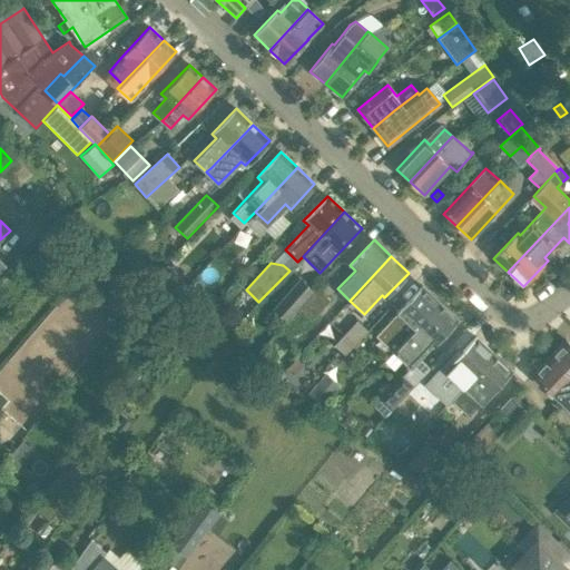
[(166,264),(149,282),(157,290),(174,272),(166,264)]
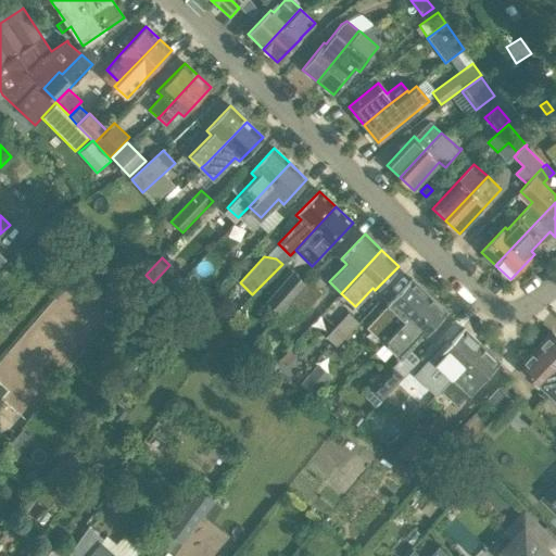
[(279,314),(306,282),(293,270),(266,302),(279,314)]
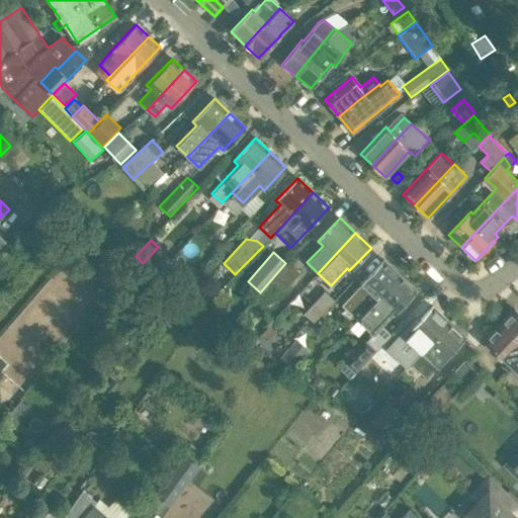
[(357,320),(400,275),(383,260),(361,283),(361,284),(341,305),(357,320)]
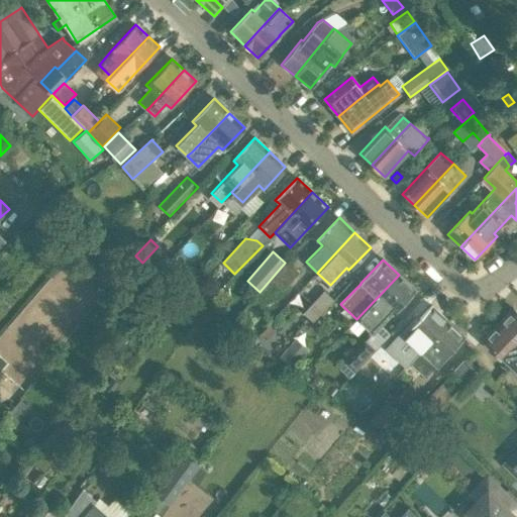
[(283,291),(299,272),(288,262),(271,280),(283,291)]
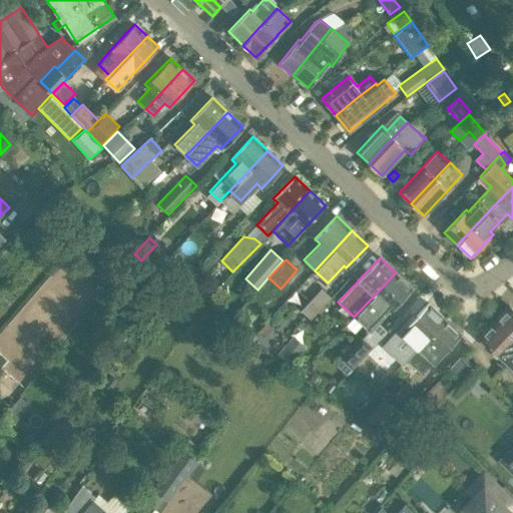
[(168,262),(158,273),(177,290),(187,279),(168,262)]
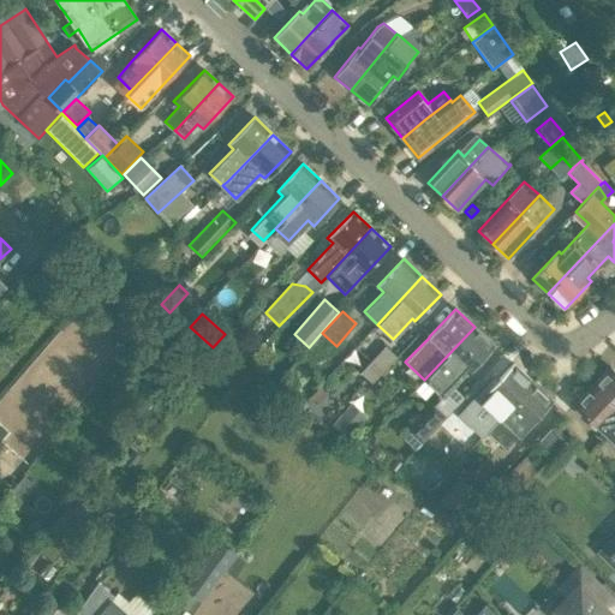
[(466,374),(493,345),(475,327),(424,380),(442,398),(466,372),(466,374)]
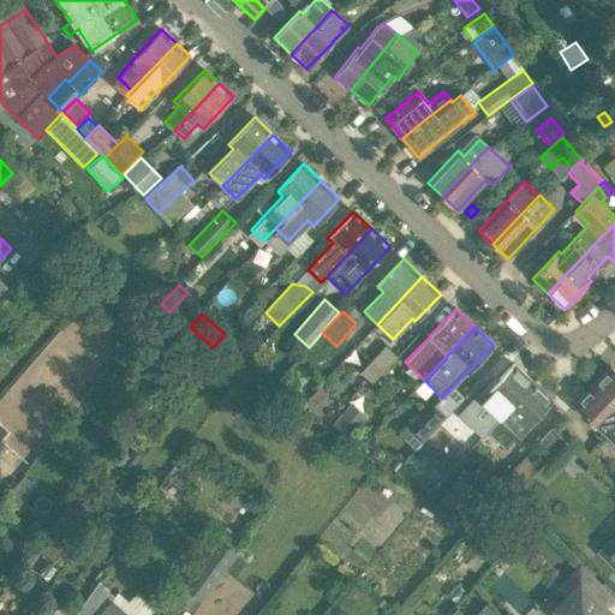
[(396,356),(386,345),(360,371),(372,382),(396,356)]
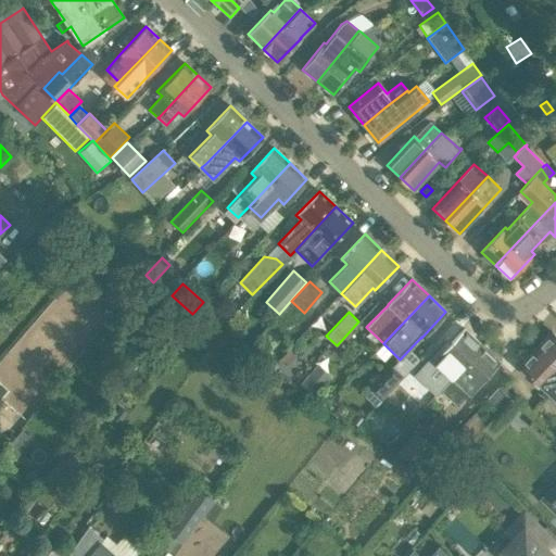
[(440,390),(482,345),(465,329),(440,355),(441,355),(422,374),(440,390)]
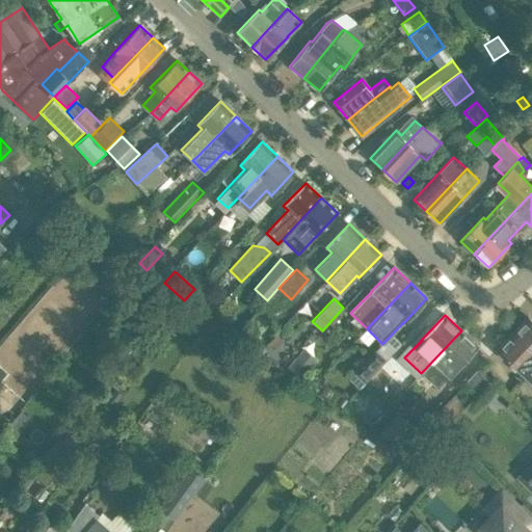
[(531,351),(531,321),(528,317),(512,333),(531,351)]
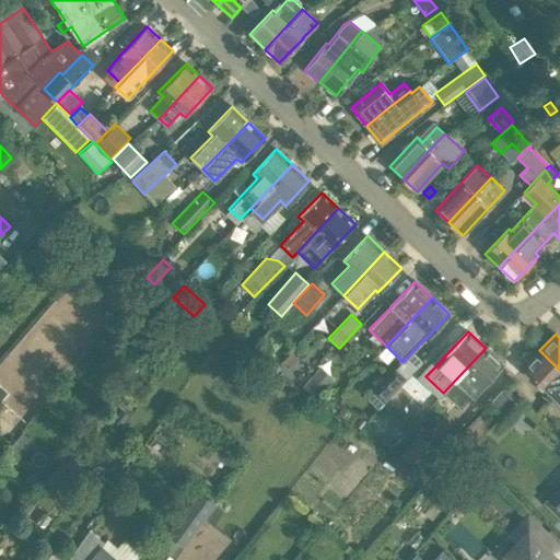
[(478,391),(502,364),(486,348),(443,393),(459,409),(477,391),(478,391)]
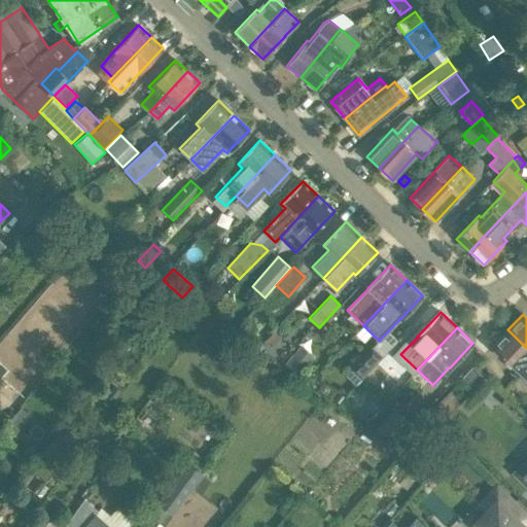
[(526,380),(526,348),(507,329),(491,347),(516,370),(526,380)]
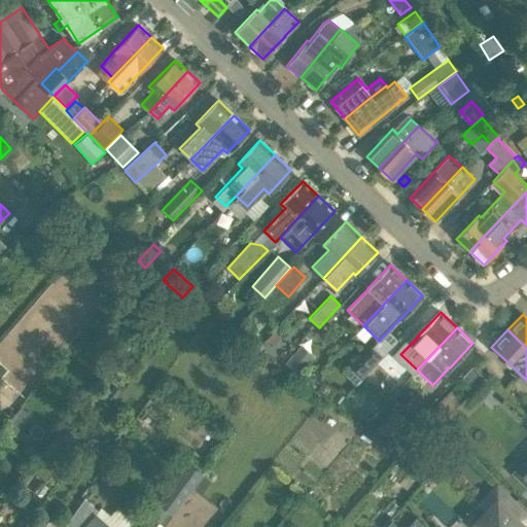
[(297,376),(315,356),(302,344),(284,364),(297,376)]
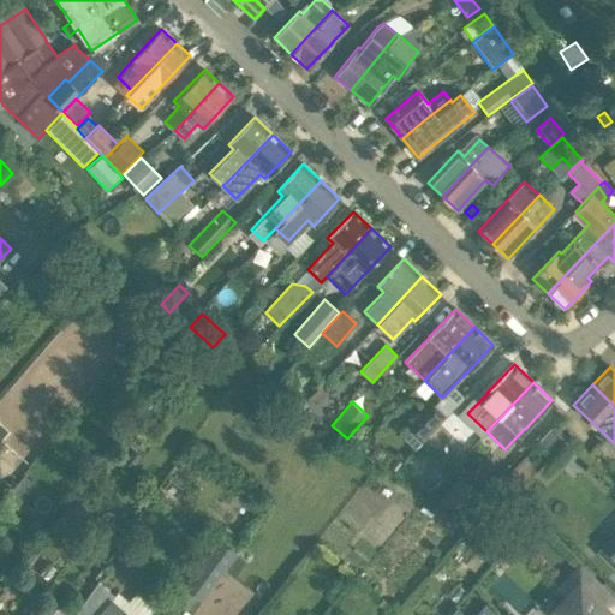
[(422,443),(447,416),(434,404),(408,431),(422,443)]
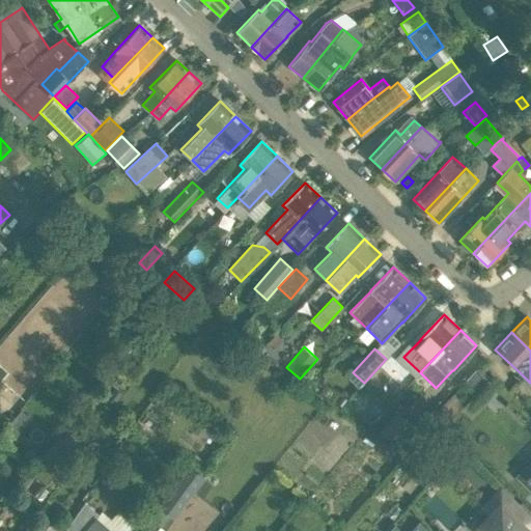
[(114,388),(106,399),(114,404),(122,394),(114,388)]
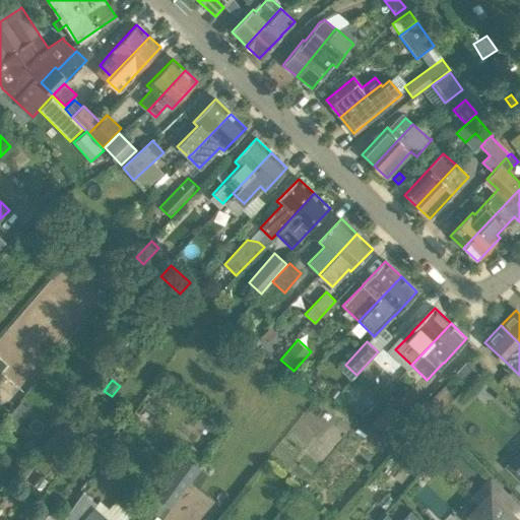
[(427,402),(438,413),(456,395),(445,384),(427,402)]
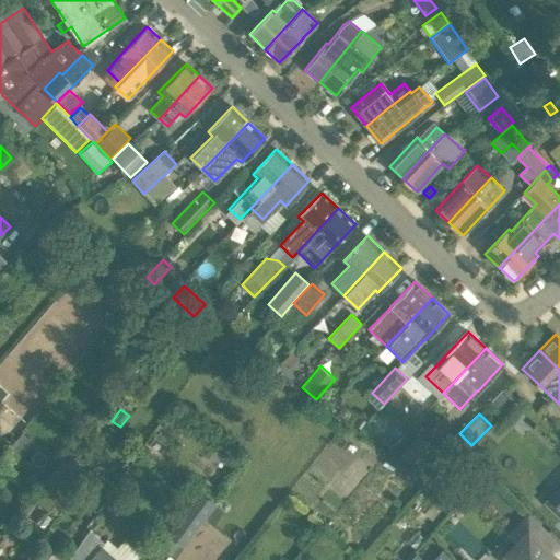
[(0,435),(0,454),(10,443),(1,434),(0,435)]
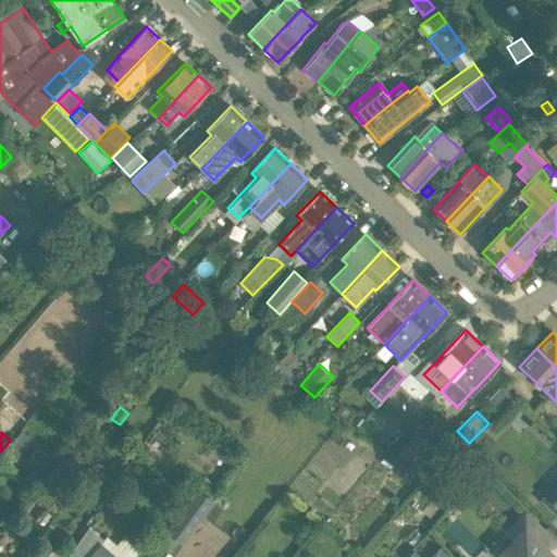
[(413,470),(433,447),(418,433),(396,457),(413,470)]
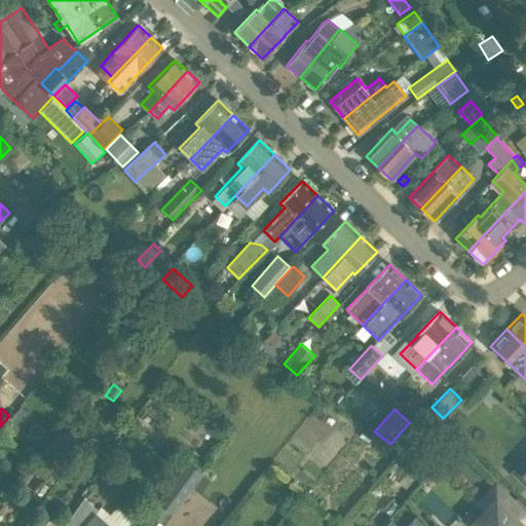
[(409,450),(427,431),(433,436),(442,425),(428,412),(400,441),(409,450)]
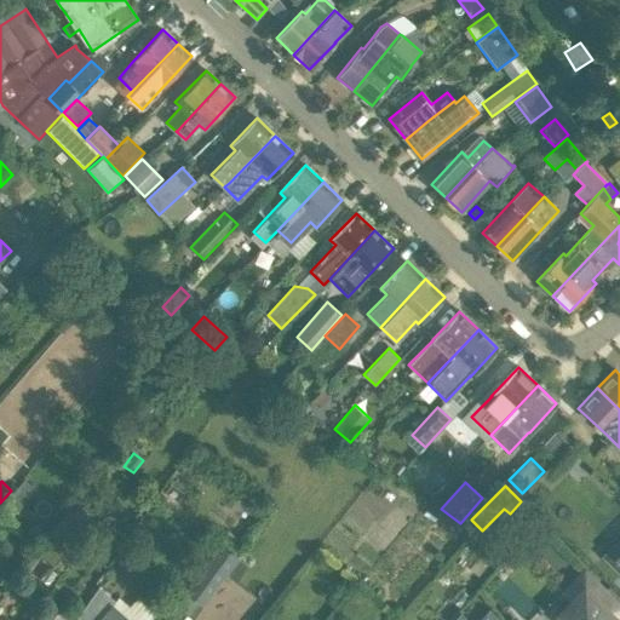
[(55,566),(87,523),(69,510),(36,551),(41,555),(55,566)]
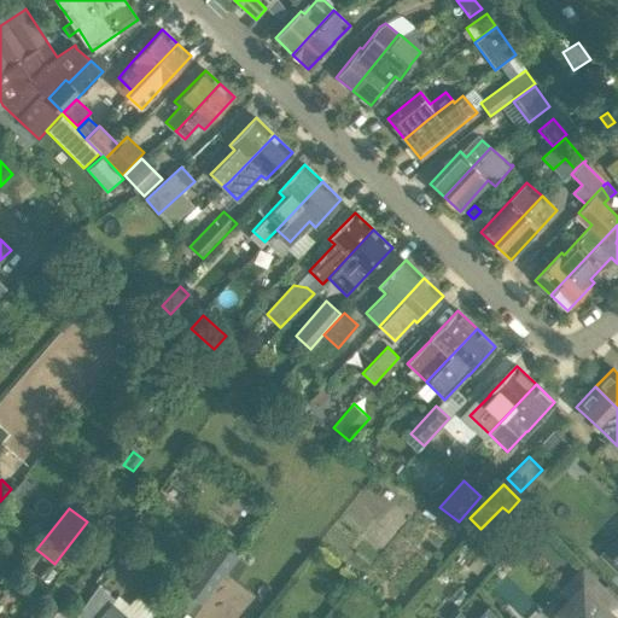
[(617,541),(616,540),(601,554),(617,571),(617,541)]
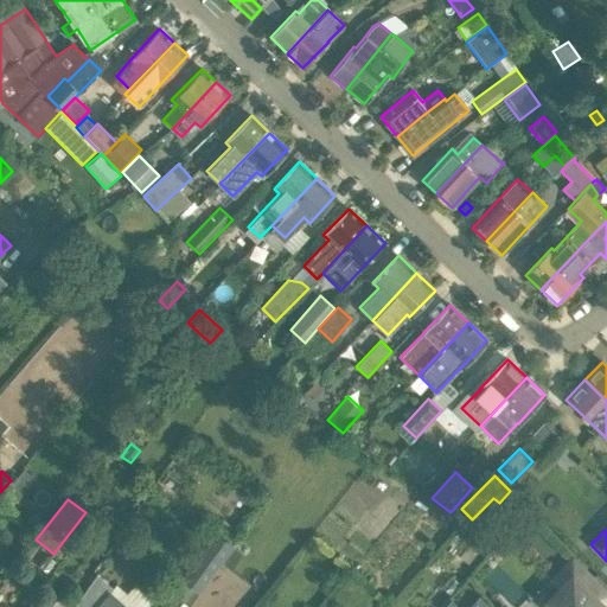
[(235,545),(215,531),(180,579),(199,593),(235,545)]
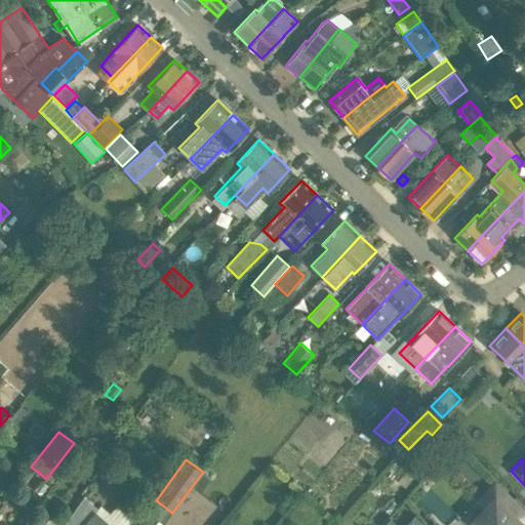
[(31,467),(19,482),(24,484),(35,470),(31,467)]
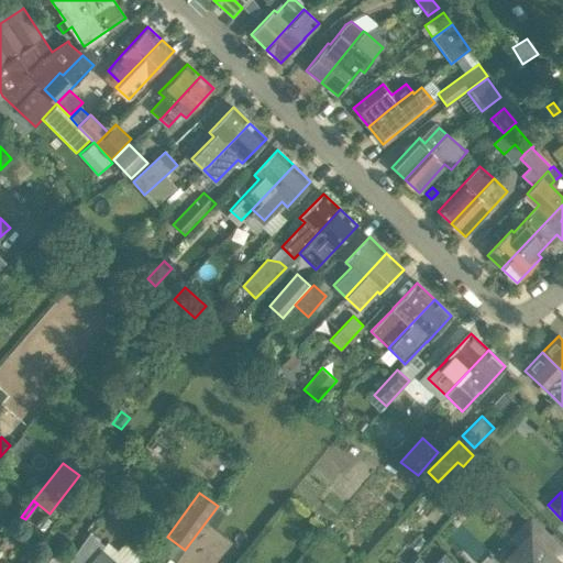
[(558,562),(551,556),(561,547),(533,520),(525,529),(521,526),(511,537),(520,545),(509,558),(514,562),(558,562)]
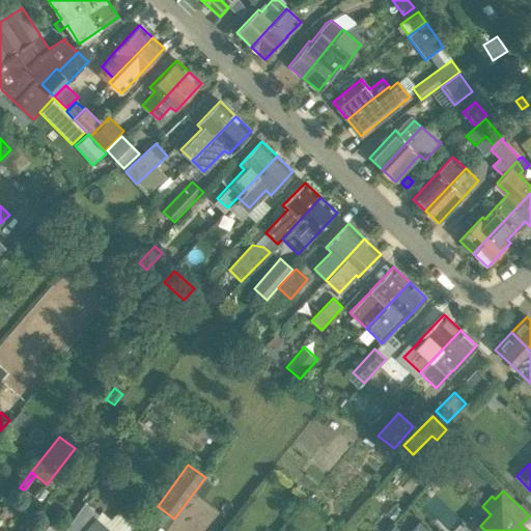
[(112,530),(96,518),(100,514),(85,502),(63,530),(112,530)]
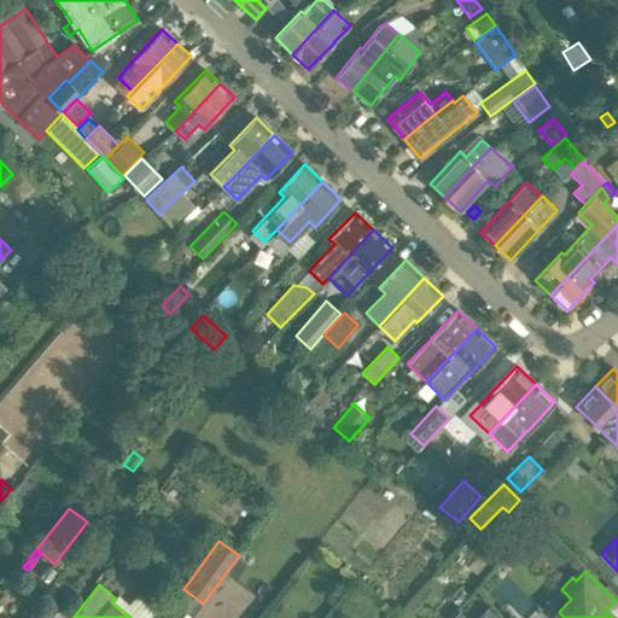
[(450,617),(500,617),(474,594),(450,617)]
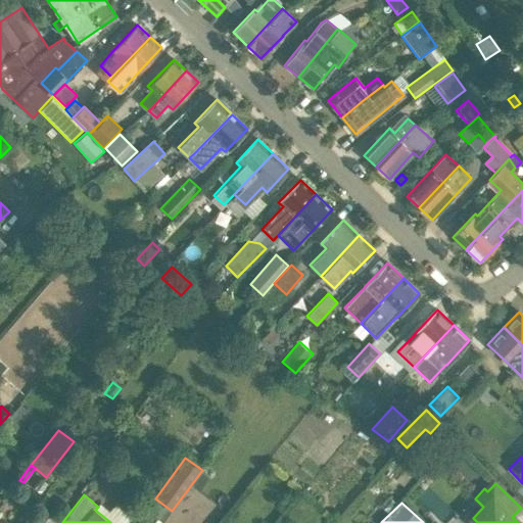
[(41,522),(30,514),(24,522),(41,522)]
